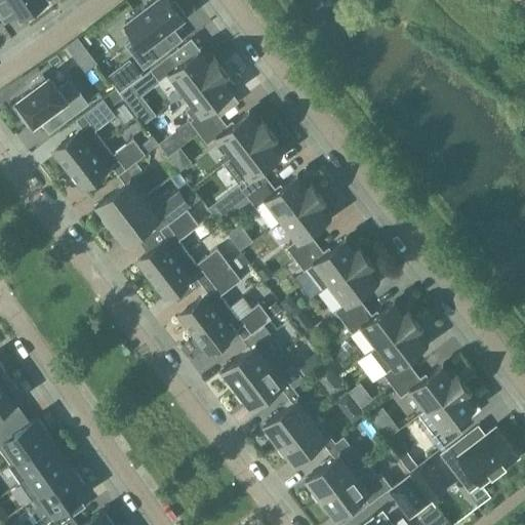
[(8,0),(19,16),(35,7),(37,9),(45,4),(43,1),(44,0),(8,0)]
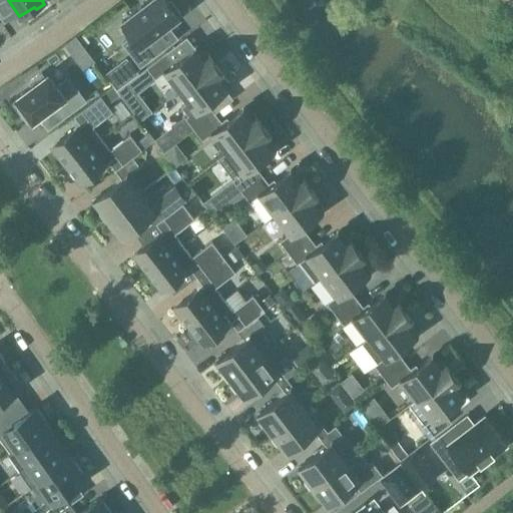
[(165,0),(149,0),(121,21),(132,36),(123,43),(140,66),(164,47),(154,34),(181,14),(171,1),(168,3),(165,0)]
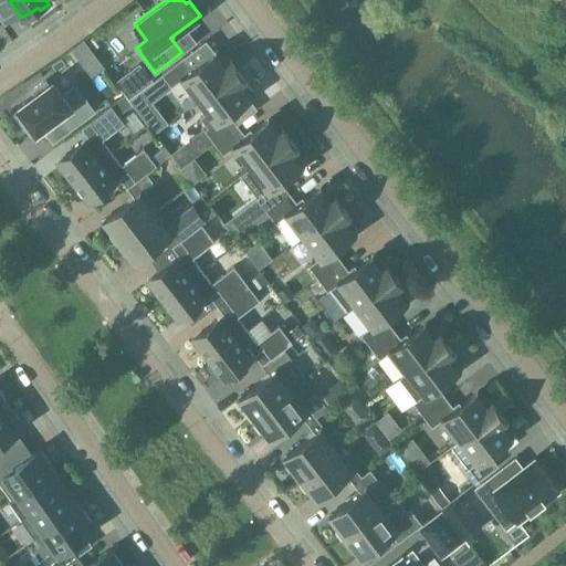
[(103,66),(83,40),(71,50),(91,76),(103,66)]
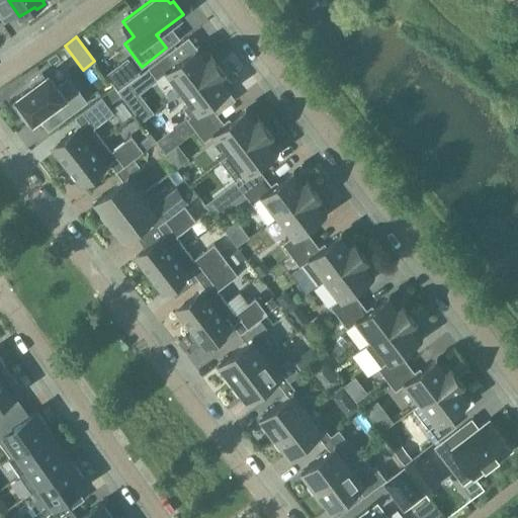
[(165,73),(179,91),(217,65),(208,55),(206,56),(199,47),(177,64),(168,53),(148,68),(157,80),(165,73)]
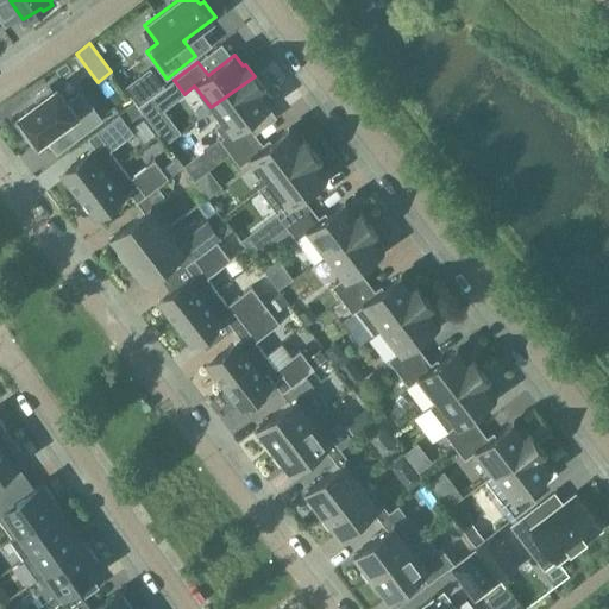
[(123,61),(113,68),(131,94),(140,87),(123,61)]
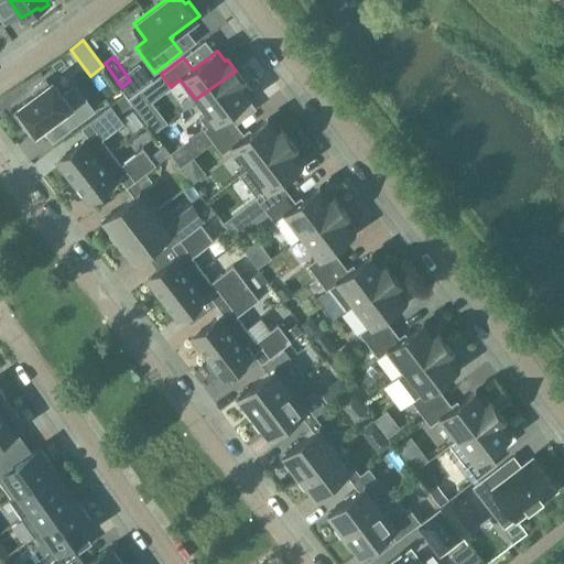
[(213,142),(235,126),(226,114),(250,94),(242,84),(245,83),(236,71),(195,99),(205,112),(199,118),(206,127),(204,130),(213,142)]
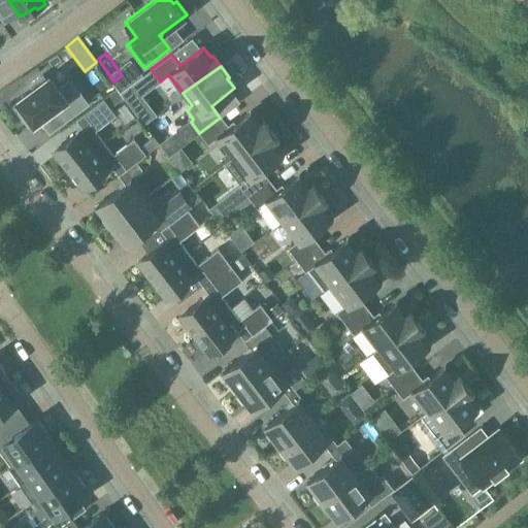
[(147,91),(160,81),(151,69),(138,79),(147,91)]
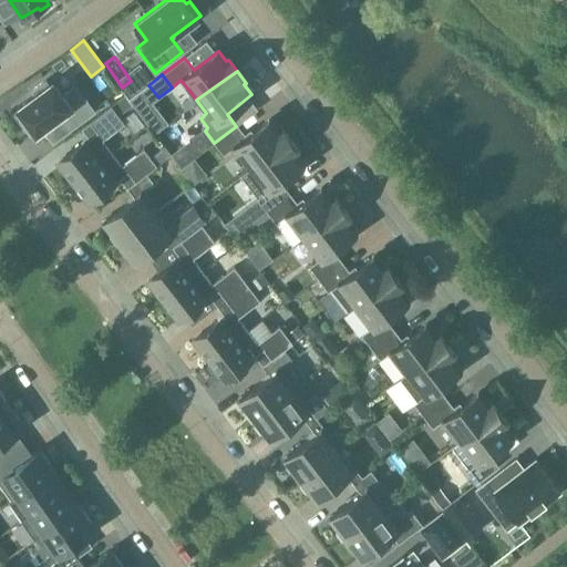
[(62,96),(52,82),(48,85),(45,82),(33,91),(35,94),(17,109),(23,119),(20,121),(30,134),(33,132),(35,134),(59,117),(69,130),(94,111),(75,86),(62,96)]
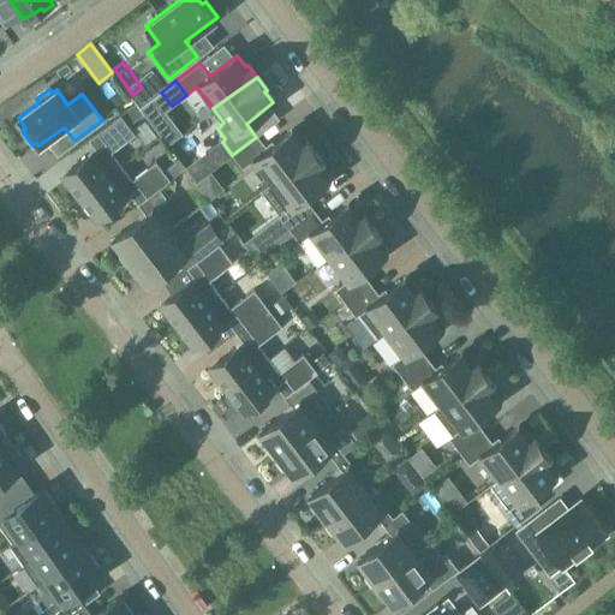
[(144,114),(139,108),(137,105),(121,117),(129,126),(144,114)]
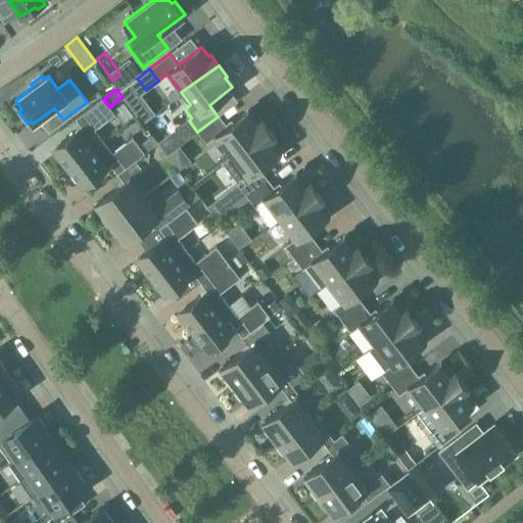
[(103,99),(102,98),(76,119),(82,128),(52,150),(66,168),(63,170),(64,171),(103,141),(94,129),(114,113),(109,107),(103,99)]
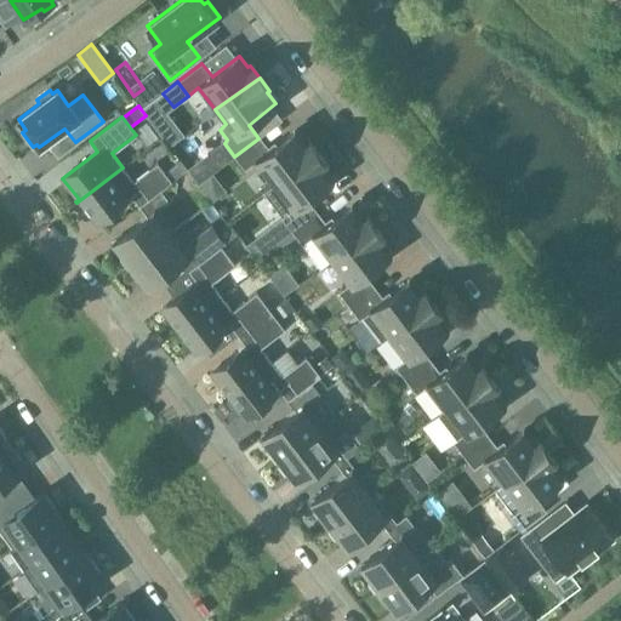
[(171,119),(157,130),(170,147),(184,136),(171,119)]
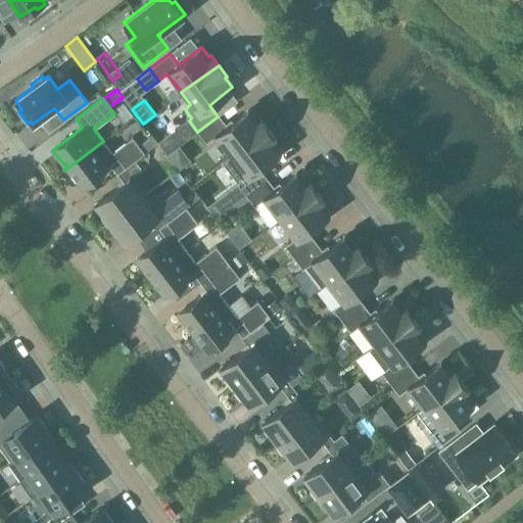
[(256,120),(249,109),(227,128),(218,116),(197,132),(206,143),(215,137),(230,155),(267,128),(258,117),(256,120)]
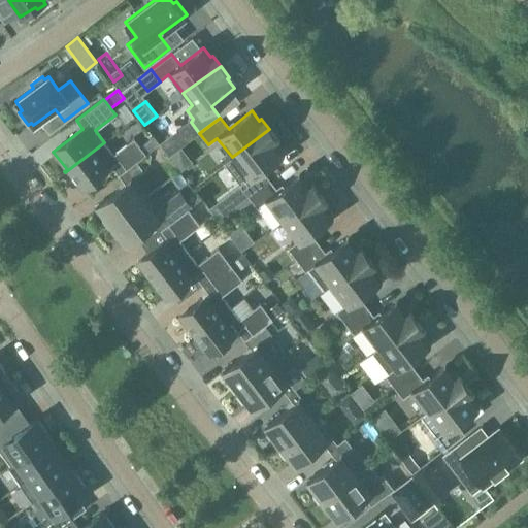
[(168,157),(180,147),(199,133),(191,122),(190,121),(159,144),(168,157)]
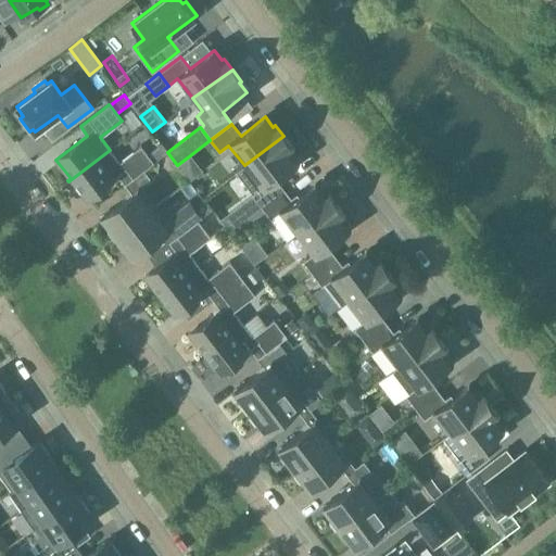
[(293,148),(283,136),(244,165),(236,172),(253,194),(252,194),(261,206),(282,190),(274,178),(299,160),(291,150),(293,148)]
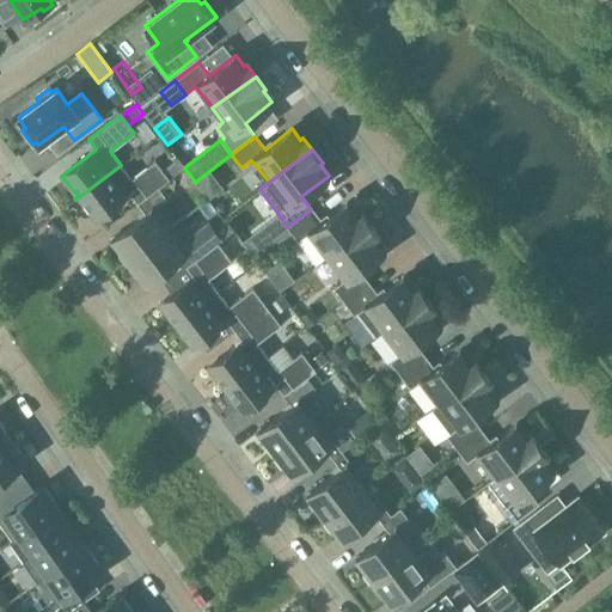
[(166,167),(172,176),(183,167),(177,159),(166,167)]
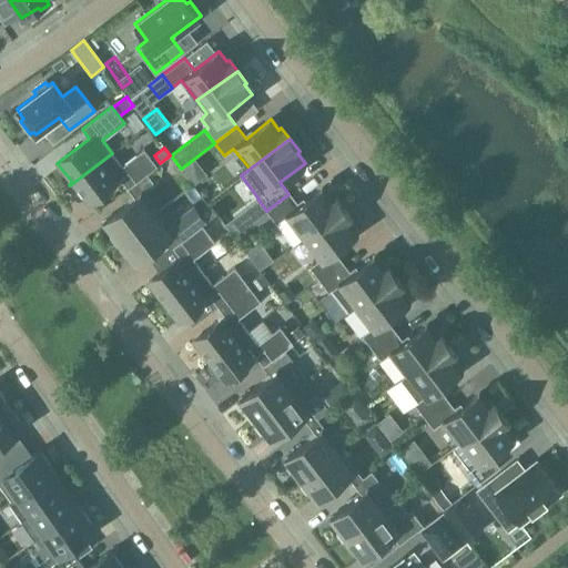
[(112,153),(70,185),(70,186),(73,184),(88,203),(119,179),(127,189),(128,189),(146,173),(156,166),(143,149),(122,165),(112,153)]
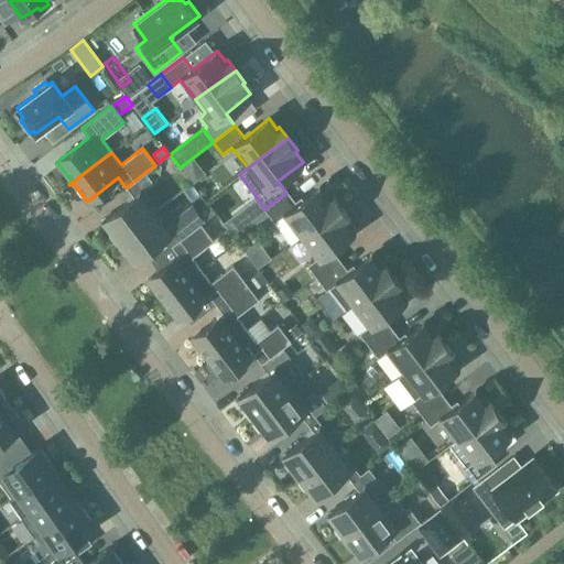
[(127,187),(134,196),(101,221),(109,231),(117,241),(156,210),(141,191),(153,182),(145,172),(127,187)]
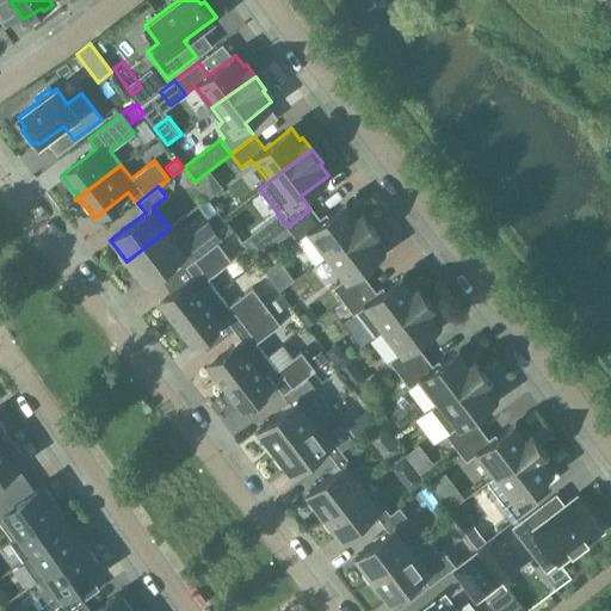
[(310,209),(287,227),(297,241),(308,233),(326,257),(369,223),(358,211),(356,213),(349,202),(321,222),(310,209)]
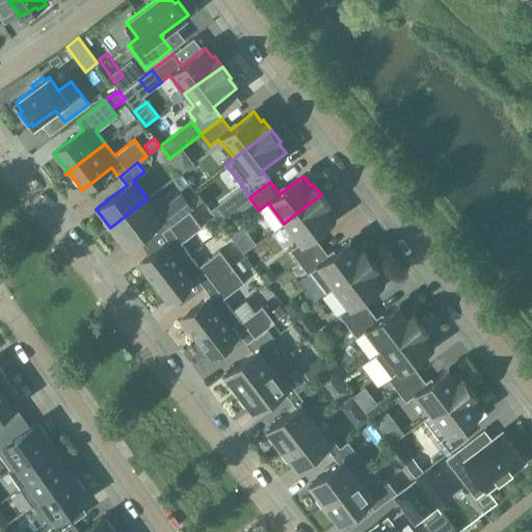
[(321,194),(284,223),(298,243),(290,250),(299,262),(320,246),(311,235),(335,216),(327,207),(329,206),(321,194)]
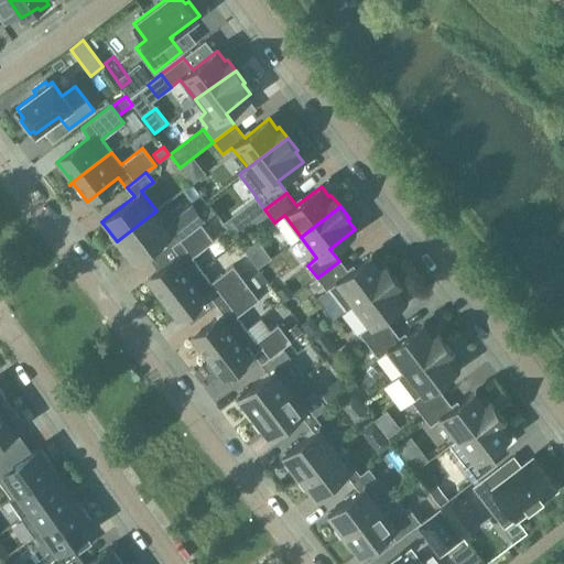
[(117,241),(123,251),(125,250),(132,261),(172,230),(156,210),(117,241)]
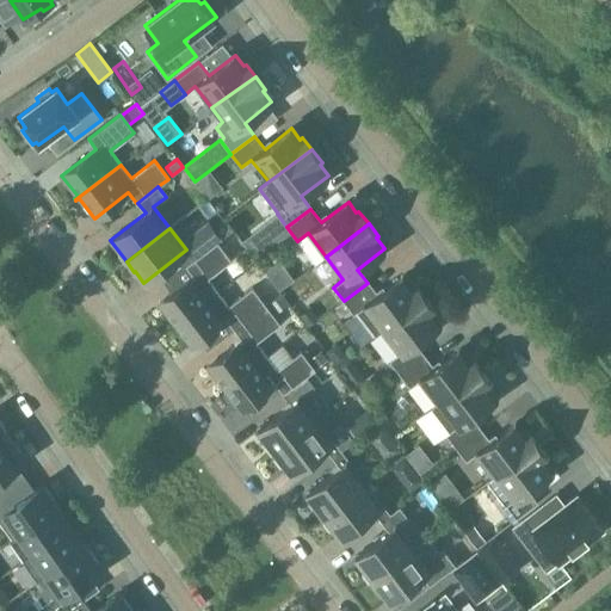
[(211,228),(189,246),(198,257),(217,242),(221,240),(211,228)]
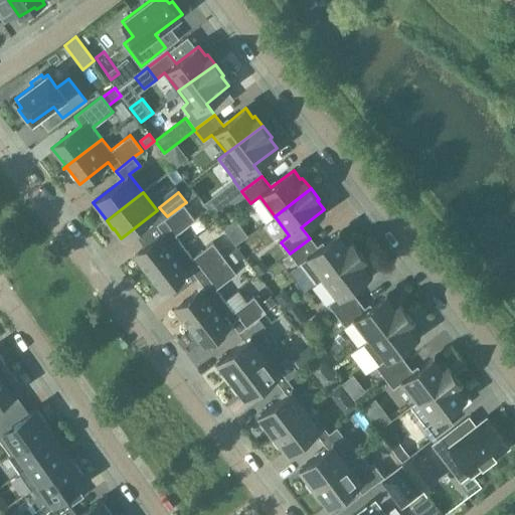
[(147,273),(145,275),(145,276),(184,245),(175,234),(195,219),(183,204),(167,216),(156,224),(163,233),(134,255),(147,273)]
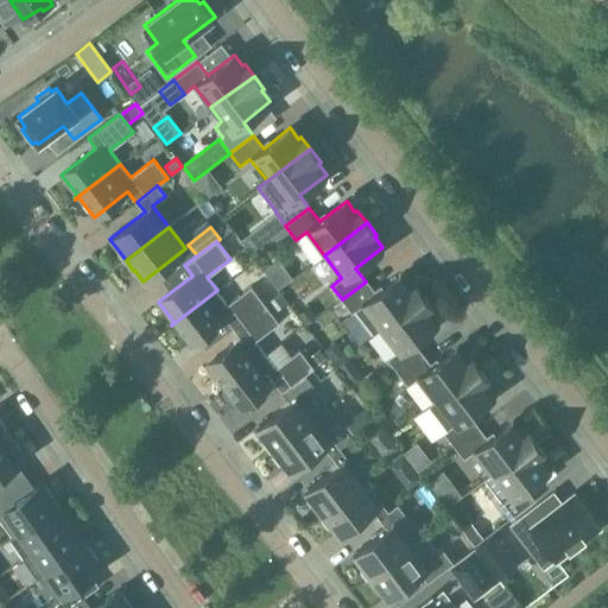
[(375,295),(366,282),(342,299),(352,312),(355,310),(373,334),(380,328),(423,296),(413,283),(411,285),(403,274),(375,295)]
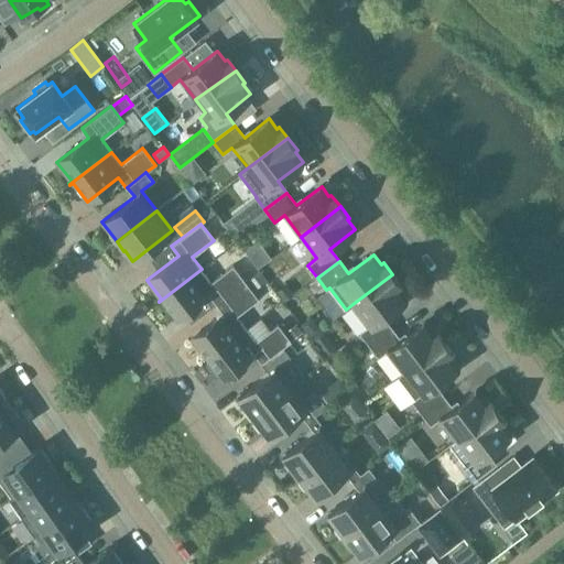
[(177,320),(208,295),(216,305),(246,282),(232,266),(212,282),(202,269),(159,302),(160,303),(162,301),(177,320)]
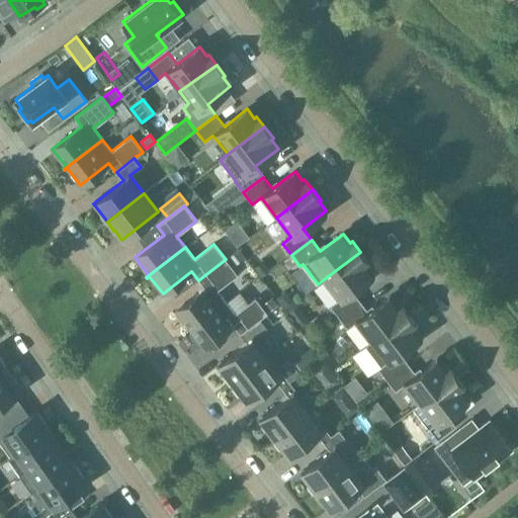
[(239,250),(229,257),(234,264),(244,256),(239,250)]
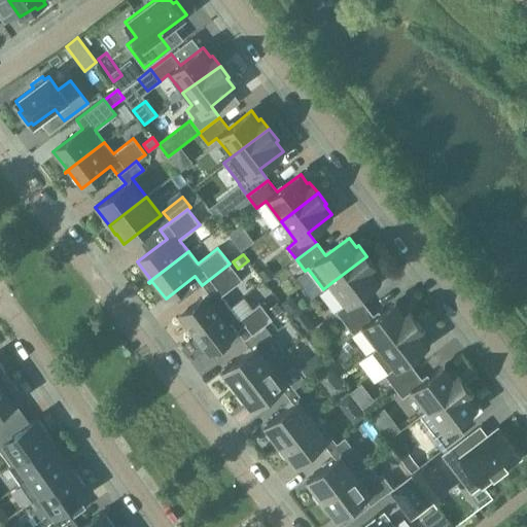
[(375,267),(366,256),(329,284),(345,305),(336,312),(344,323),(365,307),(356,295),(380,278),(373,269),(375,267)]
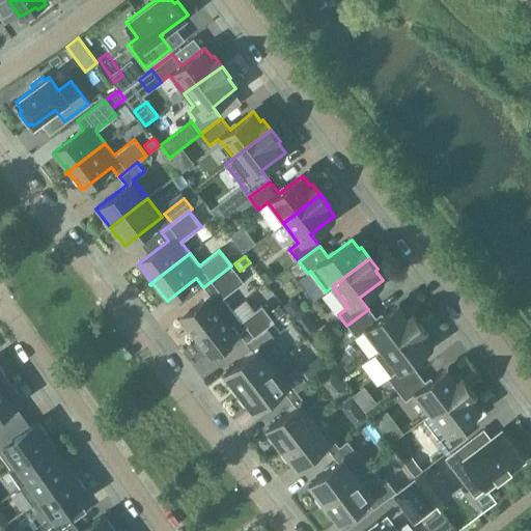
[(180,319),(195,338),(214,324),(231,309),(223,298),(243,282),(231,266),(203,287),(211,297),(180,319)]
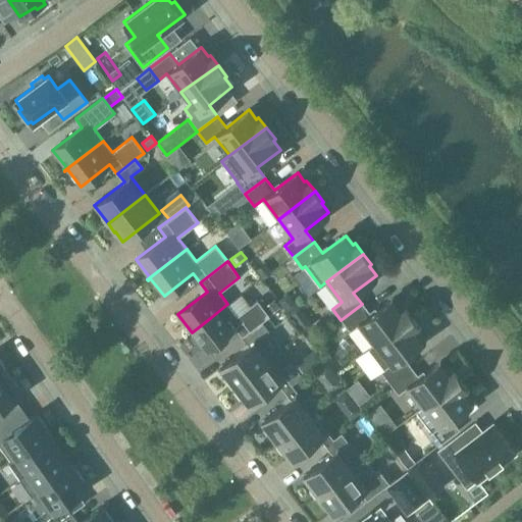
[(265,264),(256,271),(261,278),(271,271),(265,264)]
